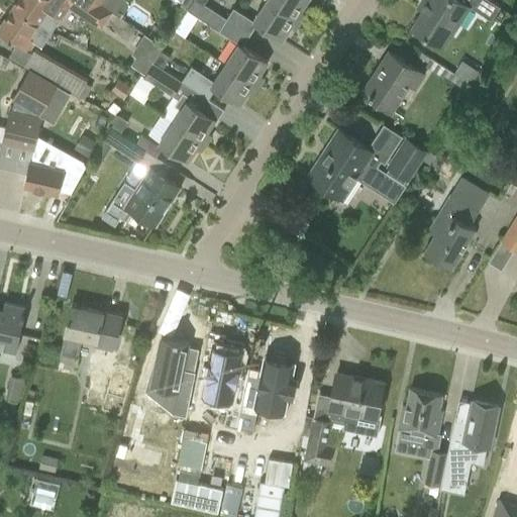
[(17,0),(13,6),(50,30),(67,8),(54,0),(17,0)]
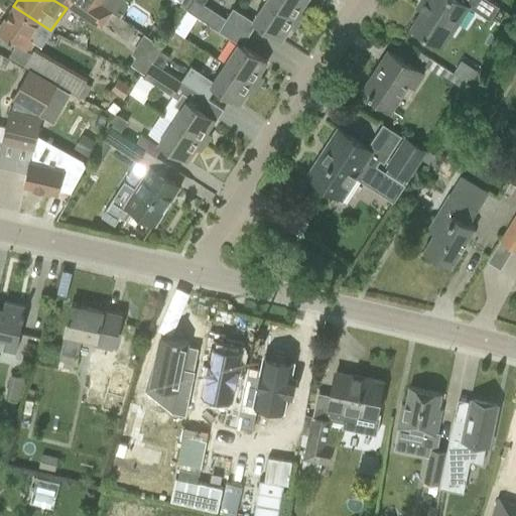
[(94,21),(104,6),(95,0),(61,0),(69,5),(94,21)]
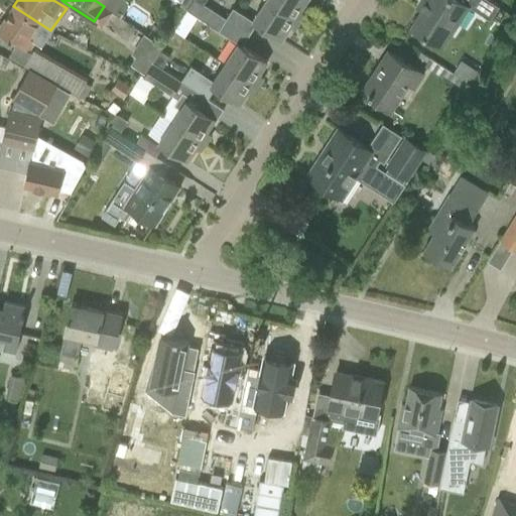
[(126,0),(95,0),(104,6),(121,17),(131,3),(126,0)]
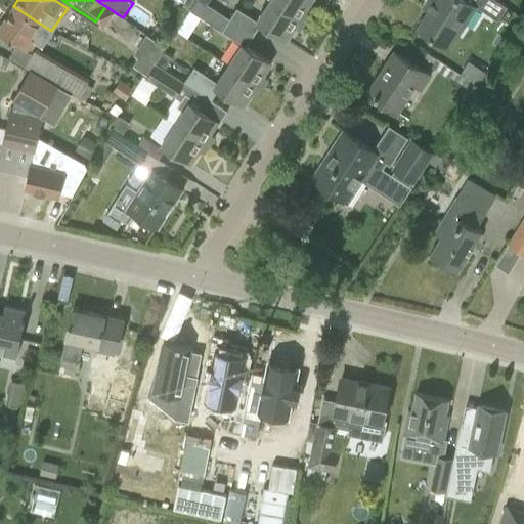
[(205,2),(201,0),(195,0),(189,10),(219,30),(227,17),(205,2)]
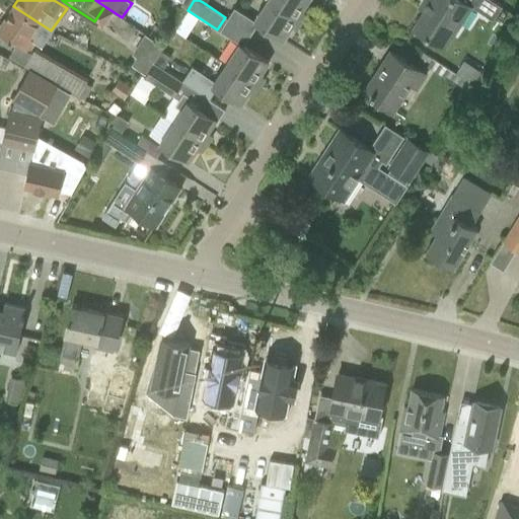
[(301,21),(268,0),(266,0),(252,20),(283,40),(291,26),(296,30),(301,21)]
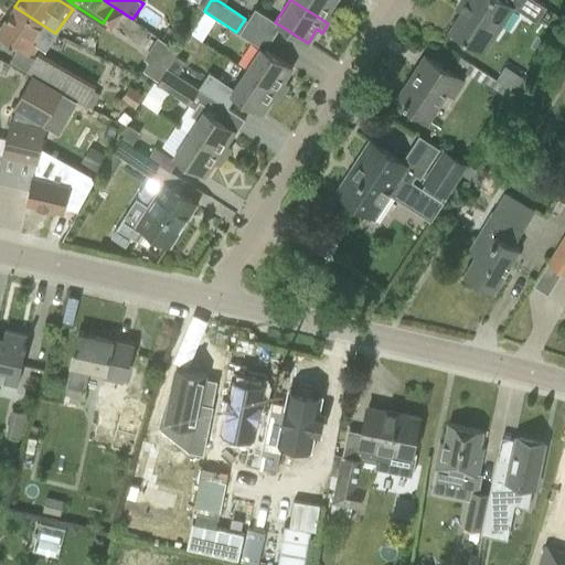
[(291,0),(328,23),(333,14),(329,11),(336,0),(291,0)]
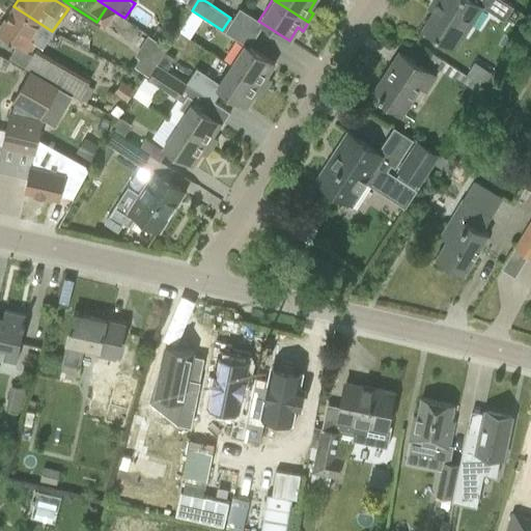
[(423,28),(440,39),(454,49),(482,6),(471,0),(432,0),(428,7),(434,10),(423,28)]
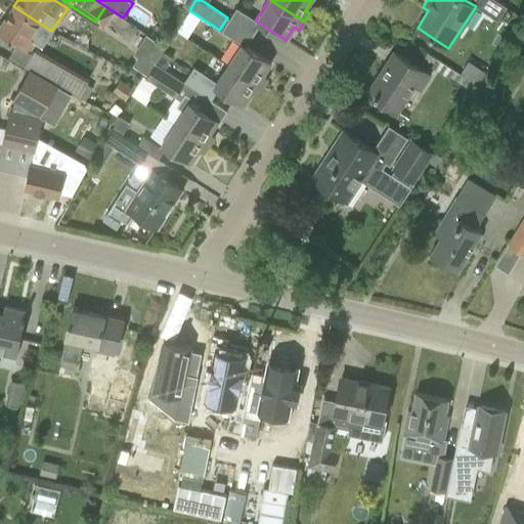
[(489,0),(482,11),(496,20),(506,6),(494,0),(489,0)]
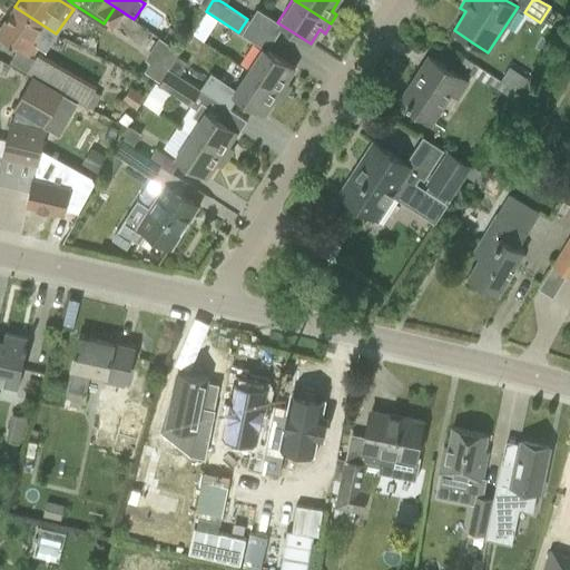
[(15,7),(0,28),(0,35),(16,46),(18,47),(32,57),(38,48),(43,52),(56,35),(56,33),(15,7)]
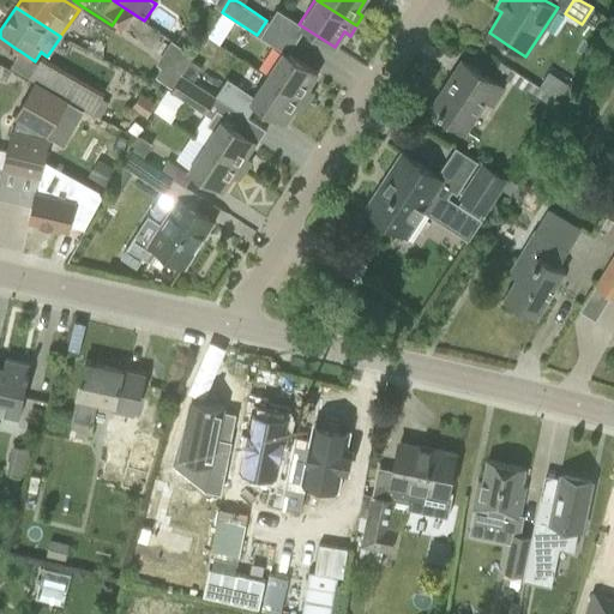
[(166,70),(158,79),(173,89),(181,74),(191,60),(193,56),(173,43),(160,66),(166,70)]
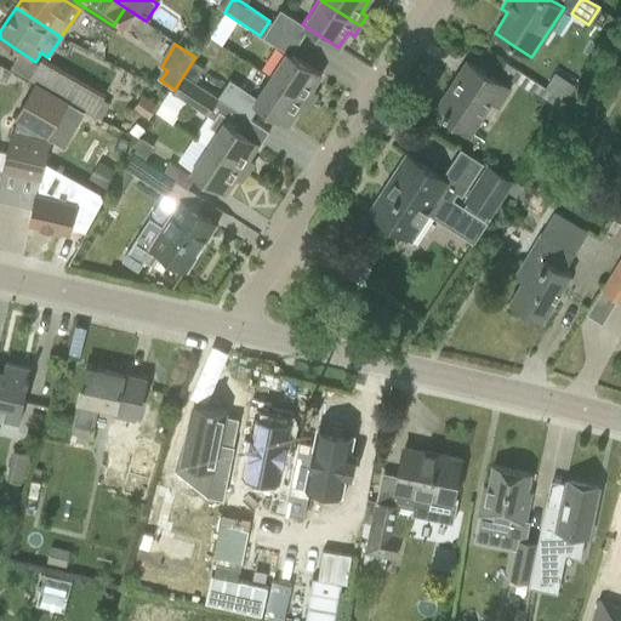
[(284,51),(268,74),(309,103),(317,93),(311,90),(320,74),(284,51)]
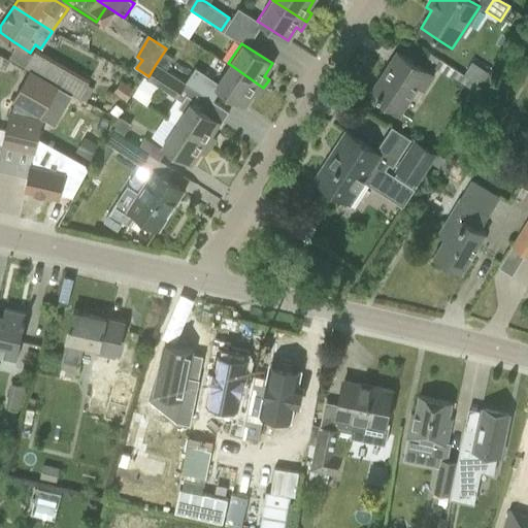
[(35,48),(25,68),(86,102),(93,90),(87,86),(89,81),(35,48)]
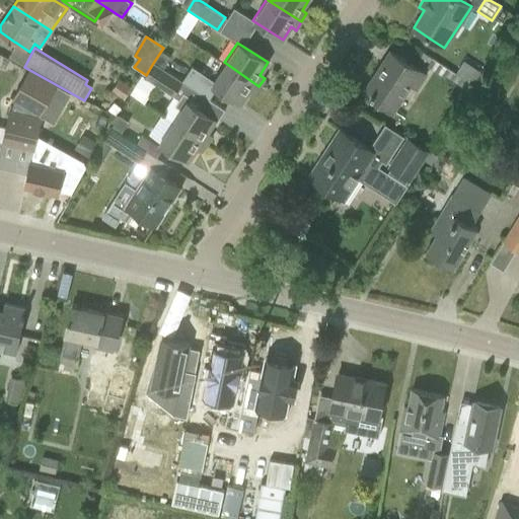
[(172,95),(181,82),(182,81),(162,69),(170,56),(161,51),(153,63),(146,75),(145,77),(172,95)]
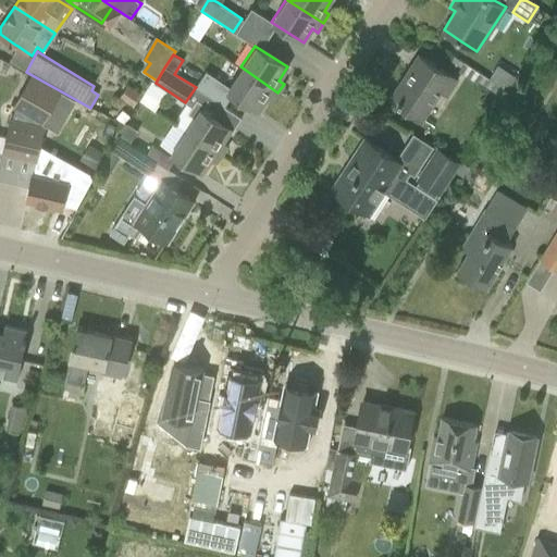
[(419,56),(391,98),(423,120),(442,91),(446,94),(456,79),(419,56)]
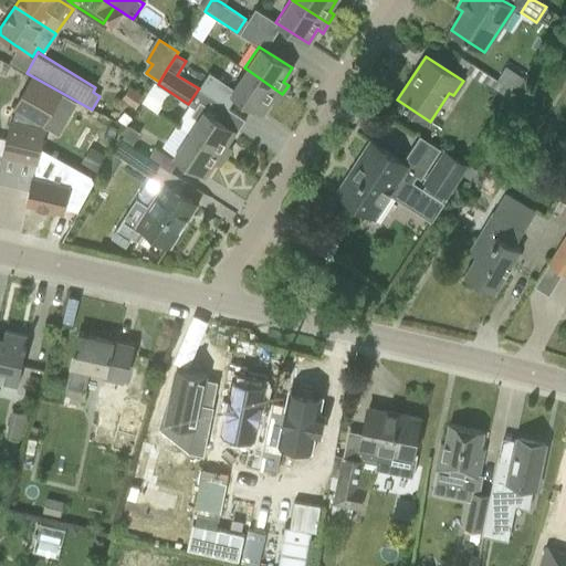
[(465,72),(483,84),(481,87),(493,95),(488,104),(502,114),(516,93),(513,91),(495,80),(471,64),(465,72)]
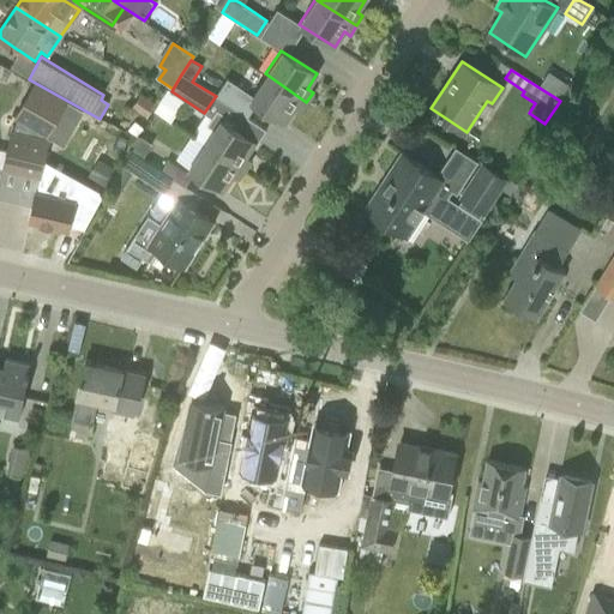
[(548,71),(537,86),(557,98),(566,84),(548,71)]
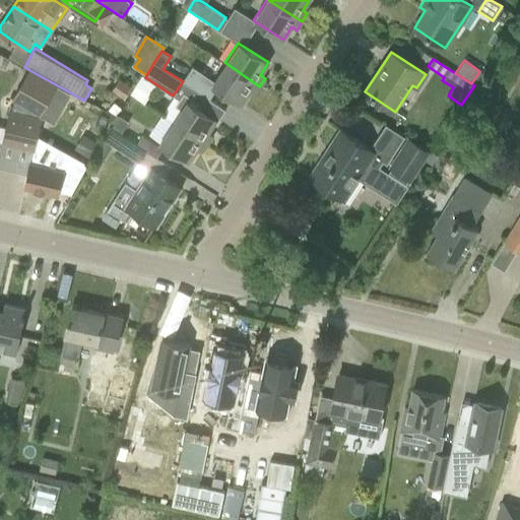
[(183,81),(182,82),(208,100),(216,87),(241,104),(249,91),(254,94),(259,86),(224,62),(212,80),(191,68),(183,81)]
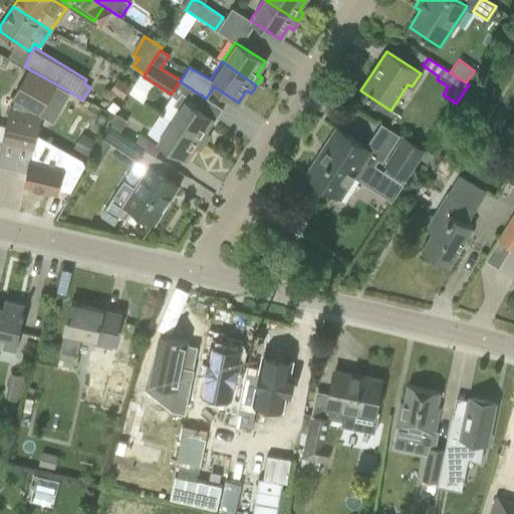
[(68,92),(28,68),(12,97),(52,120),(68,92)]
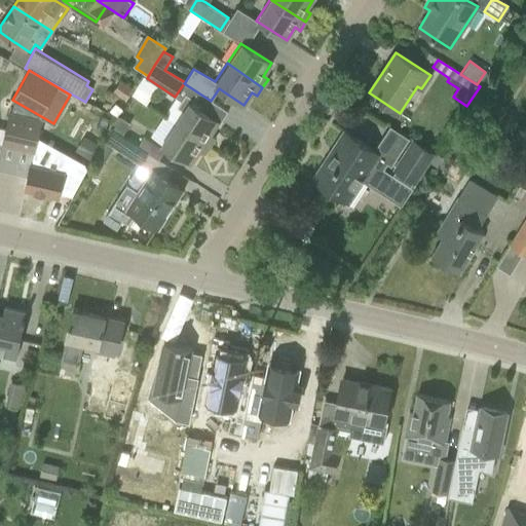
[(190,103),(177,123),(210,146),(215,138),(210,135),(219,121),(190,103)]
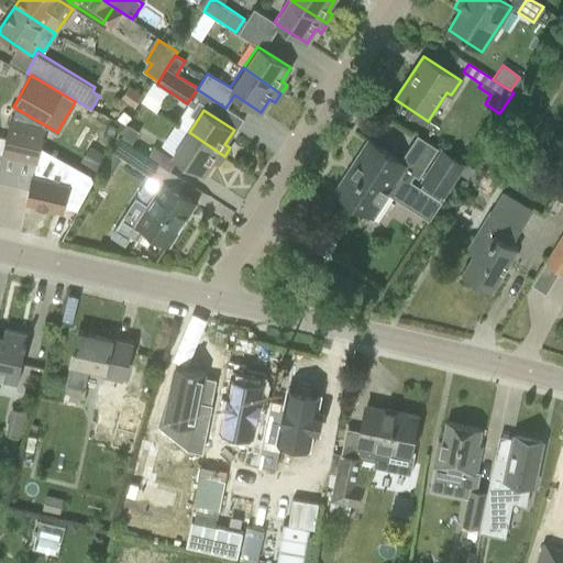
[(1,154),(20,158),(30,124),(9,120),(1,154)]
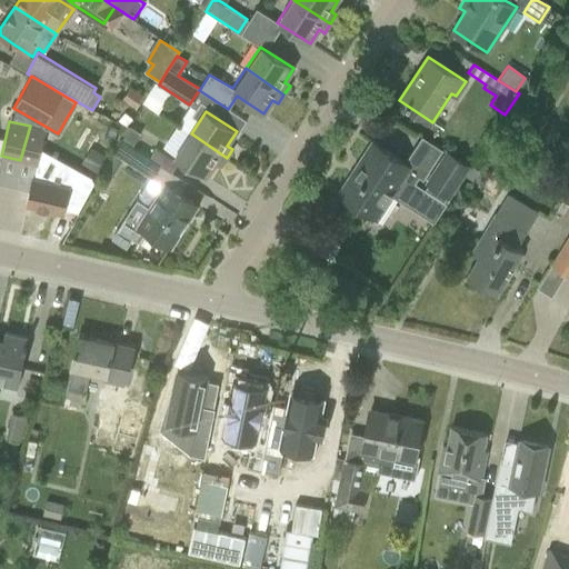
[(30,126),(20,160),(37,165),(46,129),(30,126)]
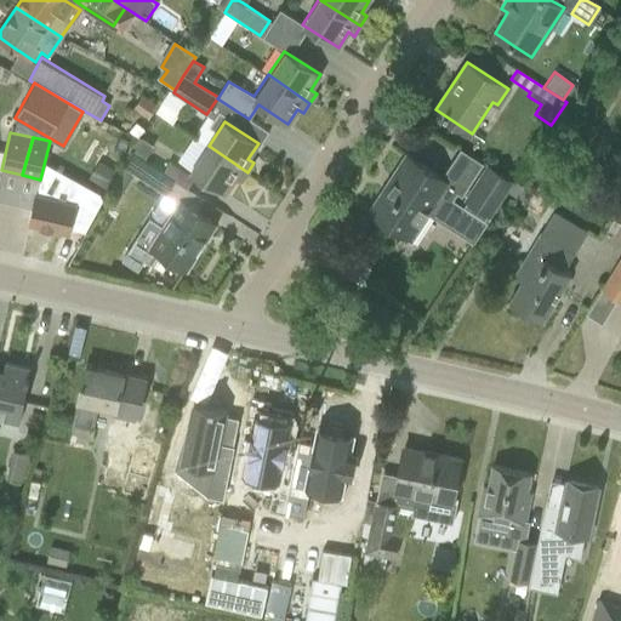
[(143,140),(135,152),(144,159),(153,146),(143,140)]
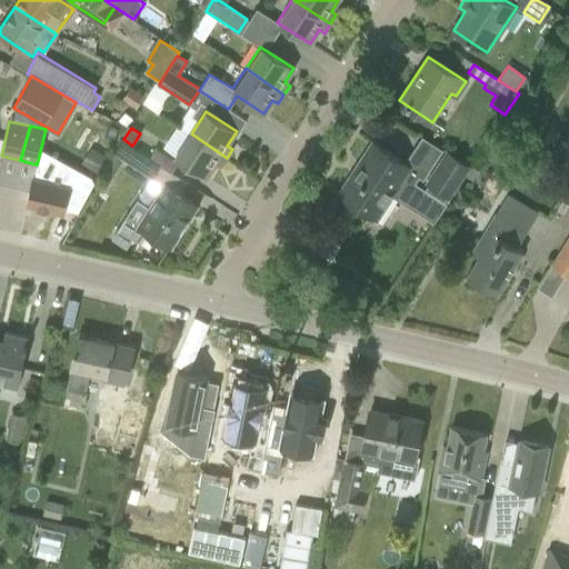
[(227,158),(191,133),(176,157),(207,177),(216,163),(220,167),(227,158)]
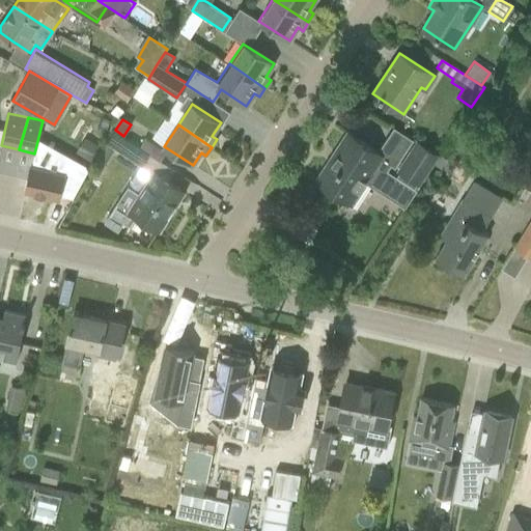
[(116,164),(134,175),(141,166),(148,154),(123,137),(123,136),(115,130),(92,162),(109,173),(116,164)]
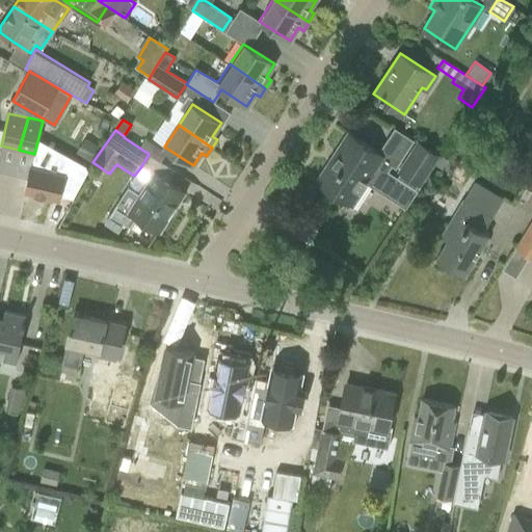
[(348,133),(316,182),(351,205),(358,194),(368,180),(370,182),(369,185),(405,209),(418,190),(416,189),(420,184),(401,173),(398,178),(389,171),(393,166),(384,160),(387,158),(365,144),(348,133)]
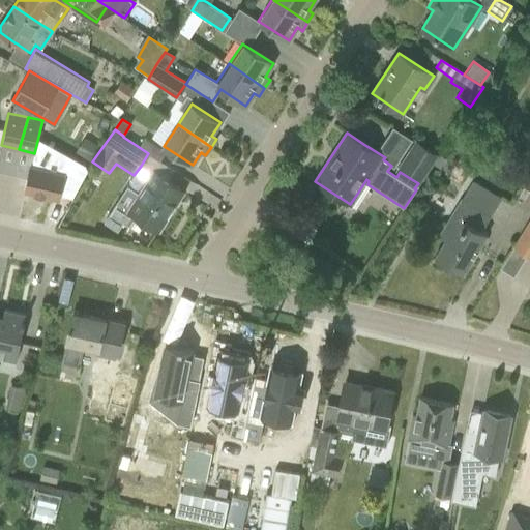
[(417,143),(399,171),(400,172),(418,183),(437,155),(417,143)]
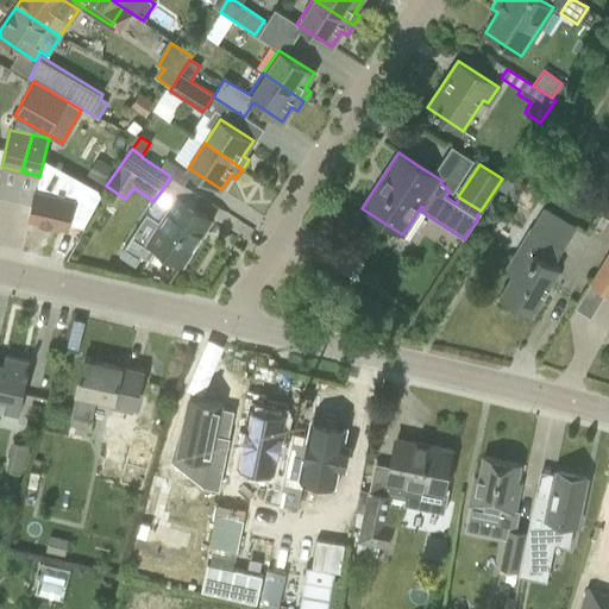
[(33,195),(29,219),(68,227),(73,205),(74,200),(49,194),(35,190),(33,195)]
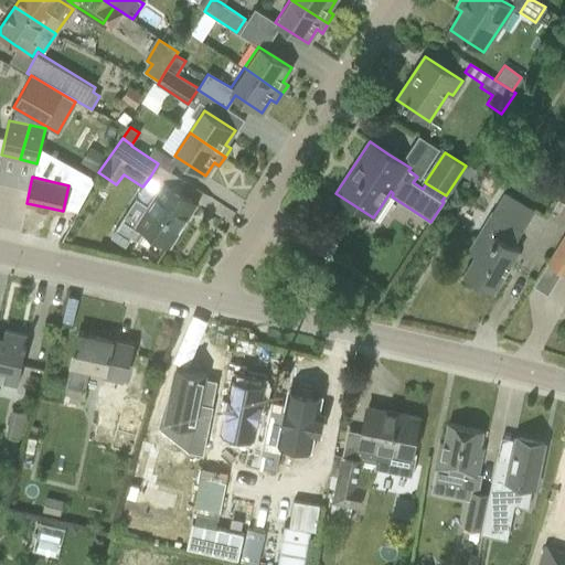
[(117,226),(110,237),(125,247),(131,236),(137,241),(145,228),(168,245),(194,203),(164,183),(158,193),(149,206),(136,198),(125,214),(117,226)]
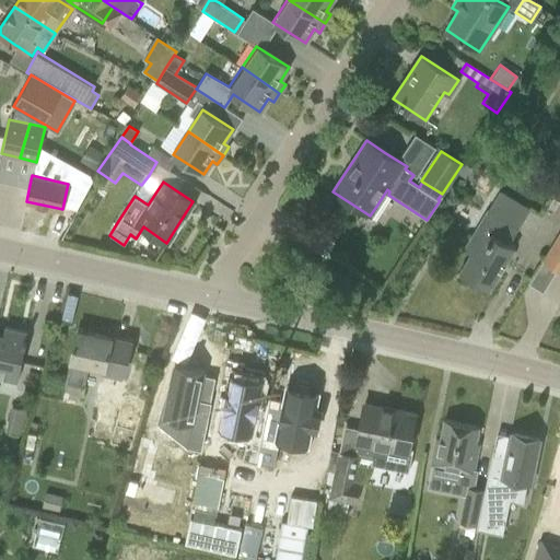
[(509,244),(517,230),(487,211),(464,249),(470,254),(458,272),(488,290),(514,247),(509,244)]
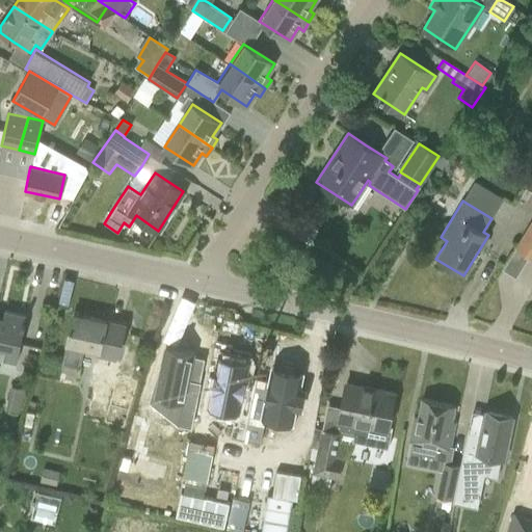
[(531,219),(515,248),(529,257),(531,258),(531,219)]
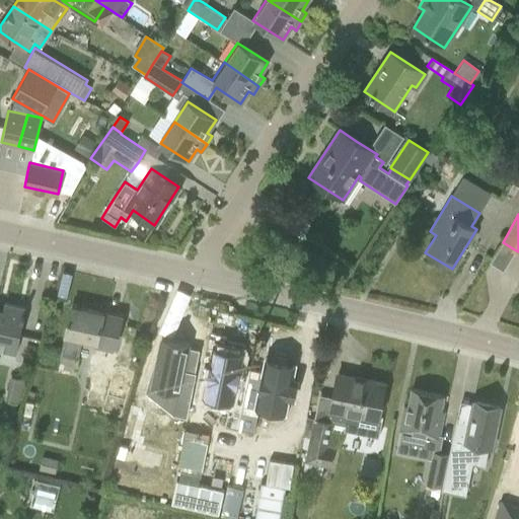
[(0,349),(2,350),(16,353),(19,340),(21,327),(25,308),(4,303),(1,314),(0,313),(0,349)]
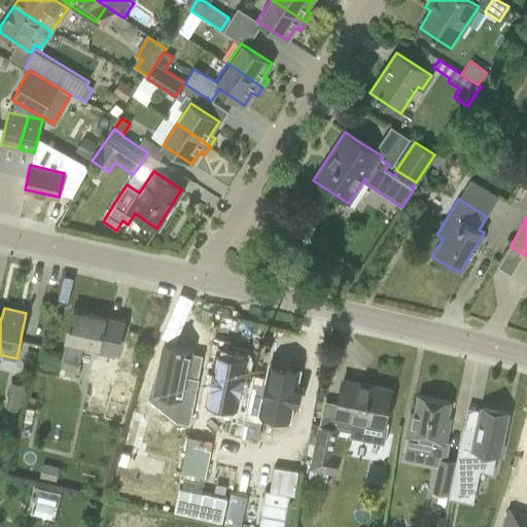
[(61,361),(78,365),(82,343),(99,347),(105,317),(72,310),(61,361)]
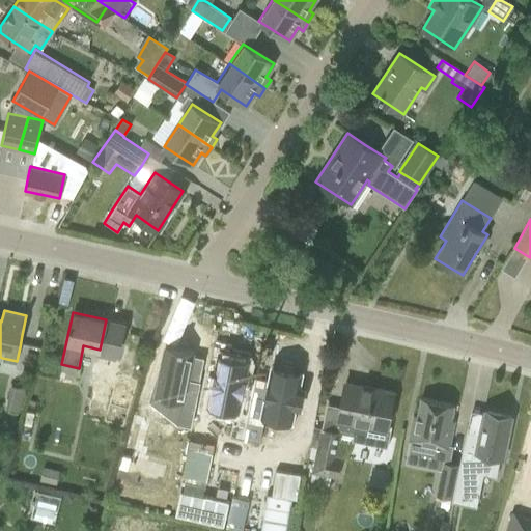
[(193,351),(165,344),(158,378),(155,376),(150,393),(155,393),(155,395),(182,401),(177,421),(191,423),(200,381),(188,379),(193,351)]
